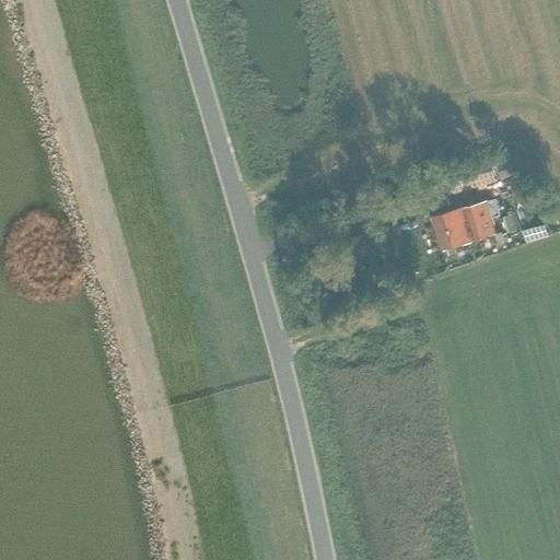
[(494,234),(496,234),(491,218),(500,217),(494,200),(487,202),(487,201),(463,208),(463,207),(434,216),(444,249),(473,242),(473,241),(494,234)]
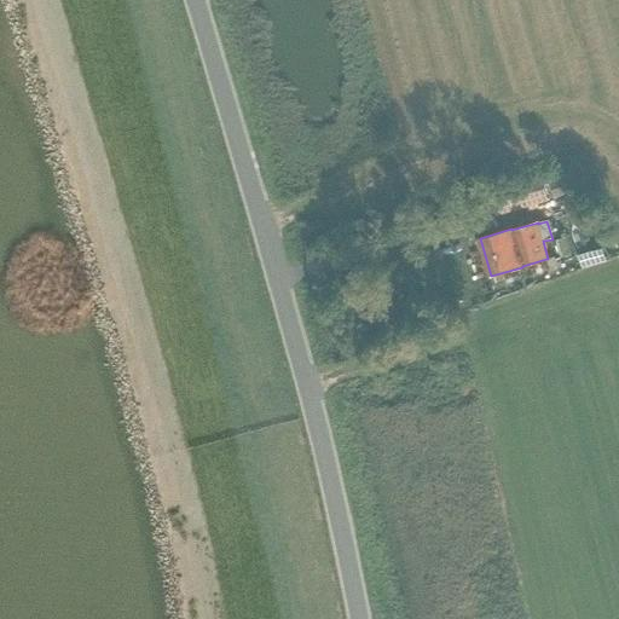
[(548,259),(547,259),(550,272),(560,268),(556,256),(548,259)]
